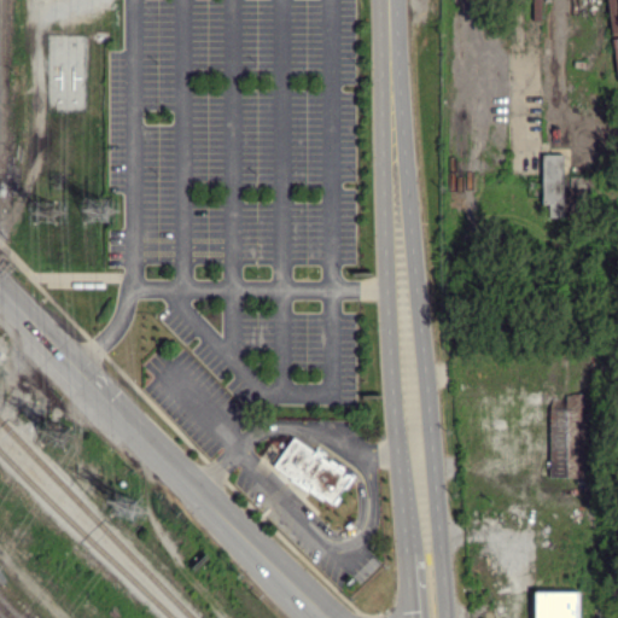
[(531,0),(532,19),(541,19),(540,0),(531,0)]
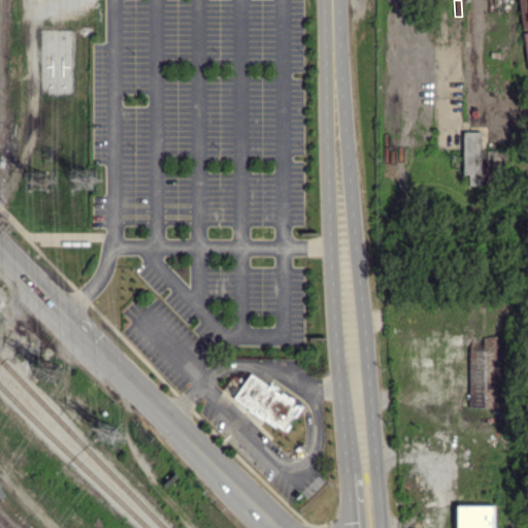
[(470,187),(470,174),(463,174),(463,133),(482,132),(482,143),(520,144),(519,152),(482,151),(482,187),(470,187)]
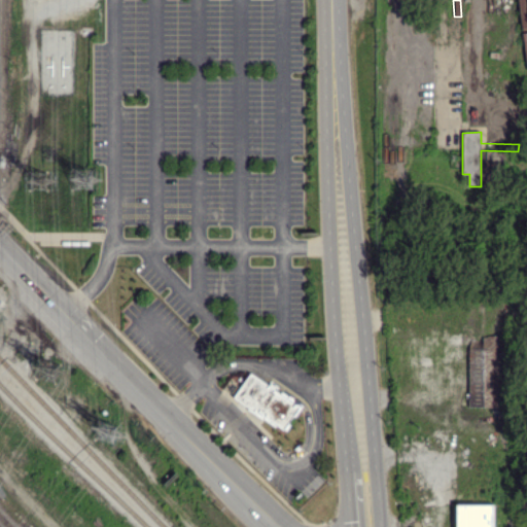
[(469,408),(469,398),(467,398),(467,394),(469,394),(469,336),(498,336),(498,408),(469,408)]
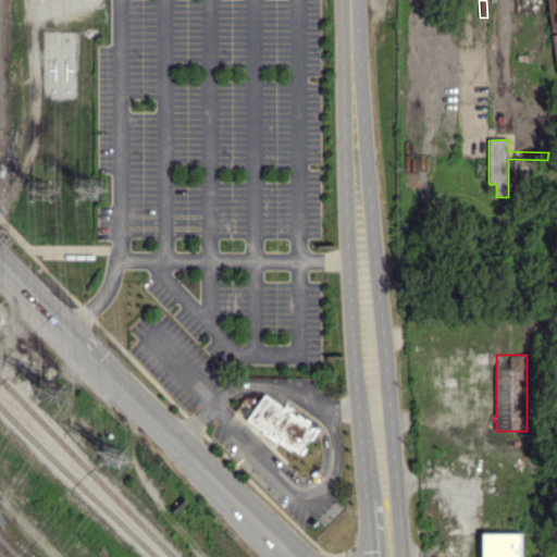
[(298,455),(246,419),(263,393),(316,430),(298,455)]
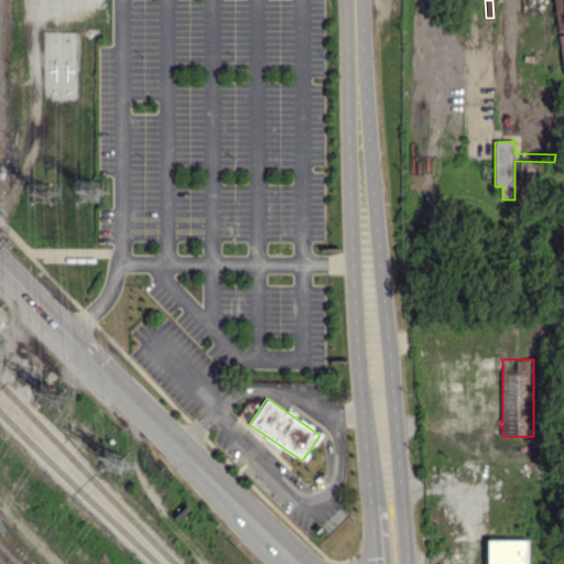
[(486,563),(486,541),(525,541),(525,563),(486,563)]
